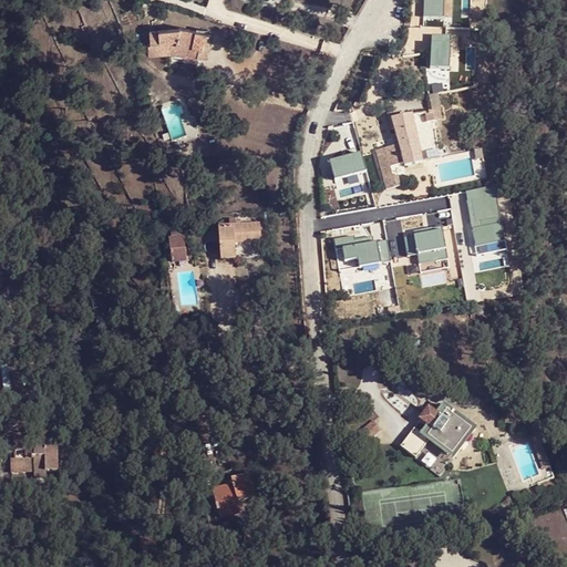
[(206,60),(210,35),(181,27),(179,31),(148,30),(150,44),(144,45),(150,54),(174,51),(206,60)]
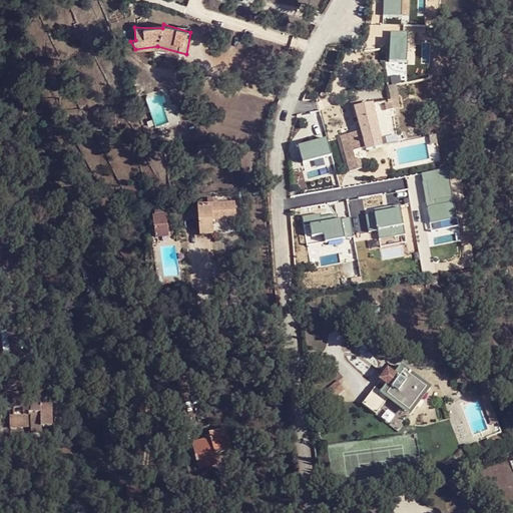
[(197,35),(190,32),(186,54),(192,56),(197,35)]
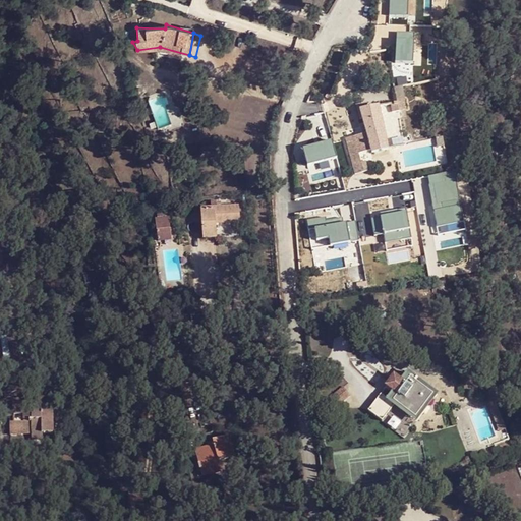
[(386,149),(377,105),(358,109),(363,134),(344,138),(352,174),(369,171),(367,159),(361,160),(359,152),(370,150),(371,153),(386,149)]
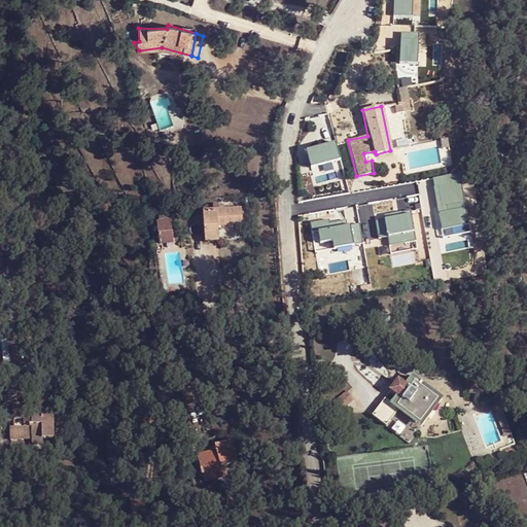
[(409,172),(451,167),(448,139),(405,145),(409,172)]
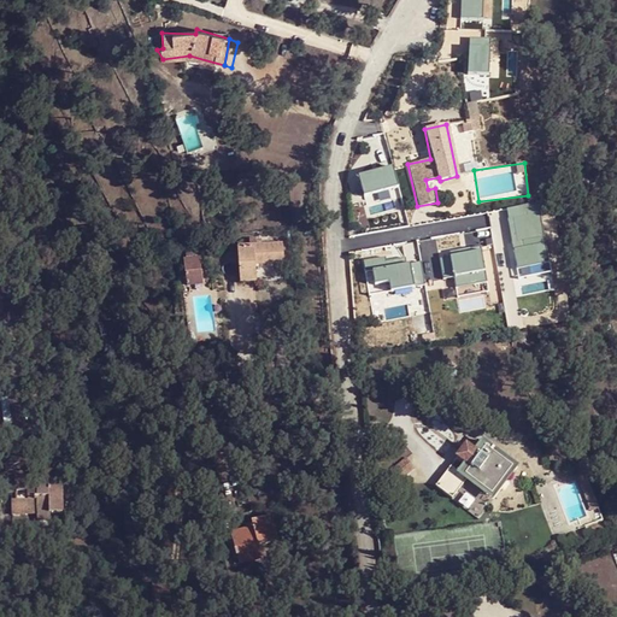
[(283,260),(282,244),(236,248),(239,283),(256,281),(254,264),(283,260)]
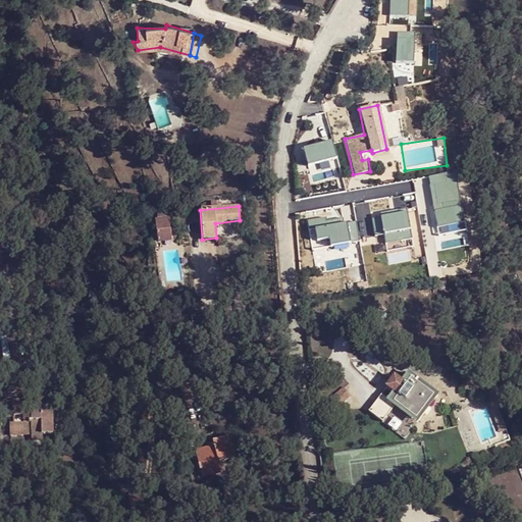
[(156,235),(172,231),(170,217),(162,218),(162,214),(156,215),(157,219),(153,219),(156,235)]
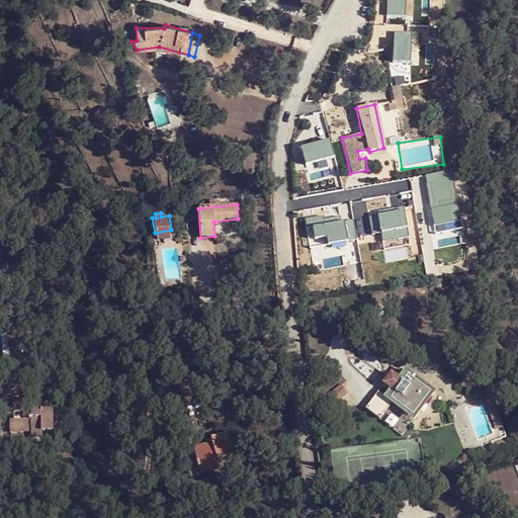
[(357,224),(355,229),(364,233),(365,231),(366,228),(357,224)]
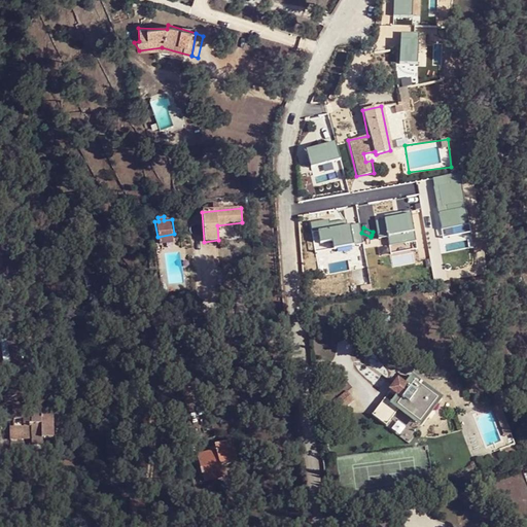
[(175,241),(174,234),(157,237),(159,244),(175,241)]
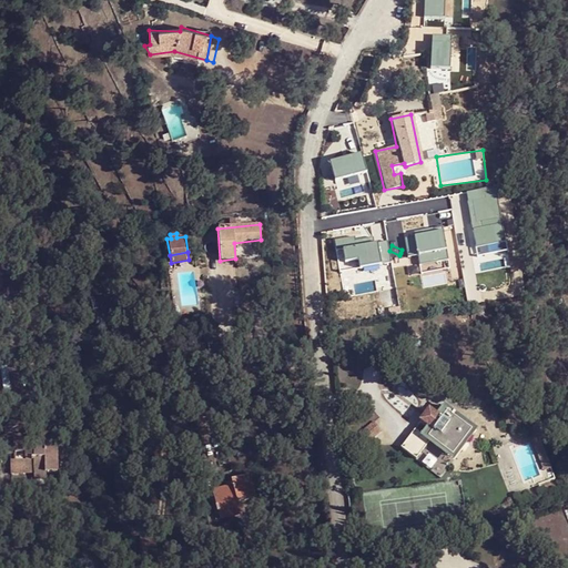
[(407,260),(407,280),(412,280),(412,259),(401,253),(399,255),(407,260)]
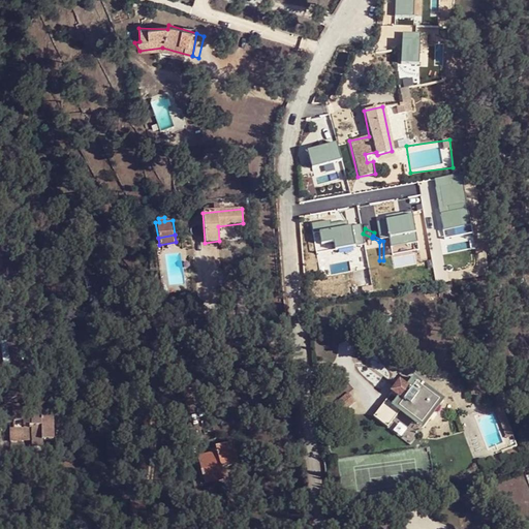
[(399,410),(406,417),(410,421),(421,408),(418,404),(429,392),(416,379),(407,389),(404,386),(398,395),(391,390),(384,398),(387,402),(376,414),(387,423),(399,410)]
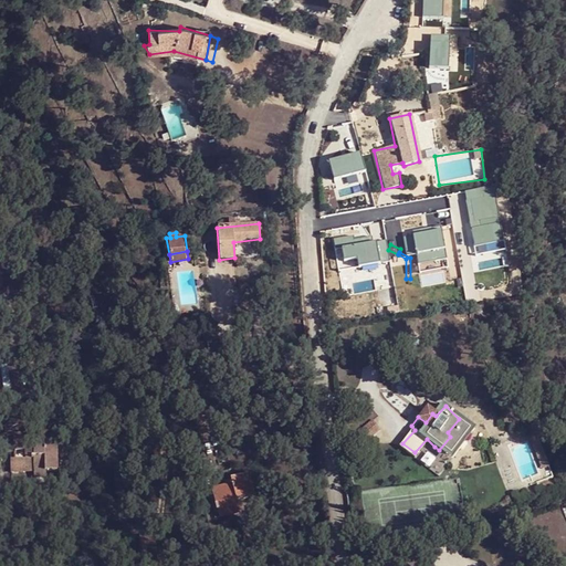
[(359,441),(377,427),(373,421),(354,437),(359,441)]
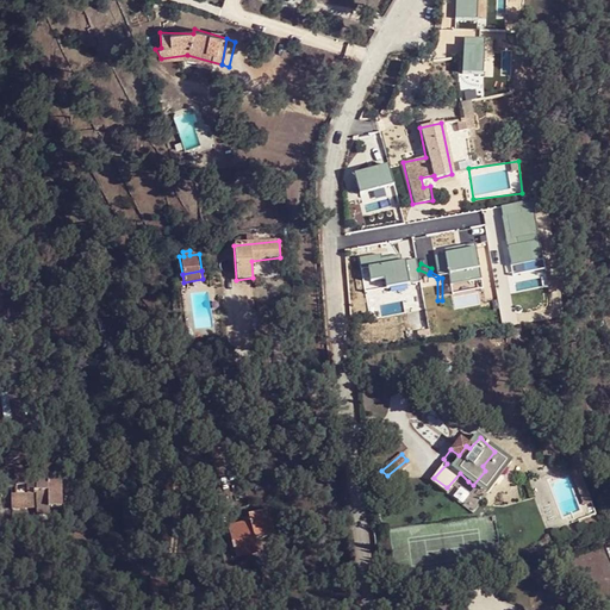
[(570,473),(577,492),(586,489),(578,470),(570,473)]
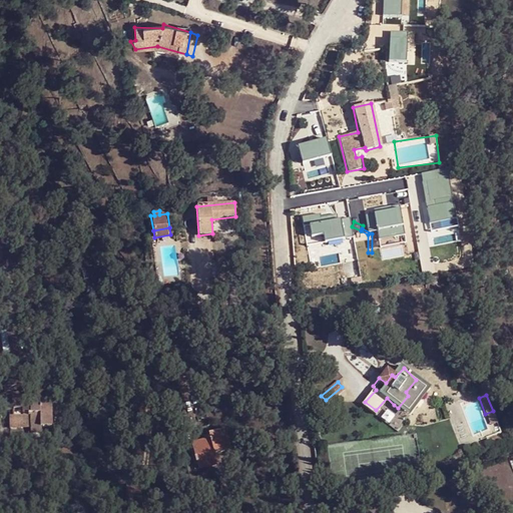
[(33,429),(34,436),(44,435),(44,429),(56,428),(56,403),(44,403),(44,402),(33,402),(33,400),(23,400),(23,398),(14,398),(14,410),(21,410),(22,417),(15,418),(10,417),(11,430),(25,429),(25,424),(34,424),(33,429)]
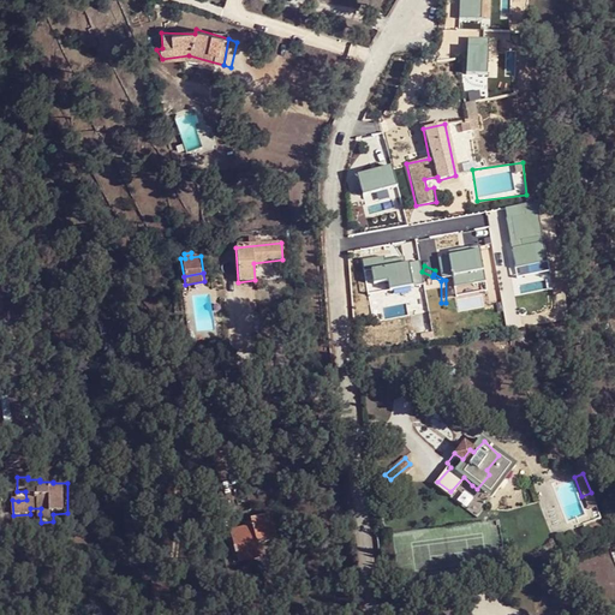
[(460,500),(472,485),(464,477),(451,491),(460,500)]
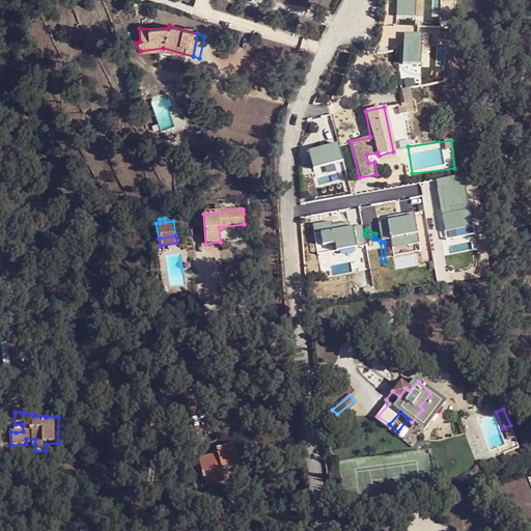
[(236,463),(231,443),(214,448),(215,453),(196,458),(201,477),(221,473),(220,468),(236,463)]
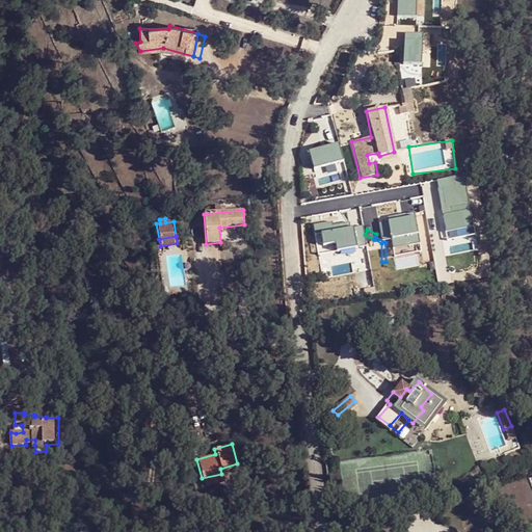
[(35,455),(35,452),(34,445),(26,445),(11,446),(12,456),(35,455)]
